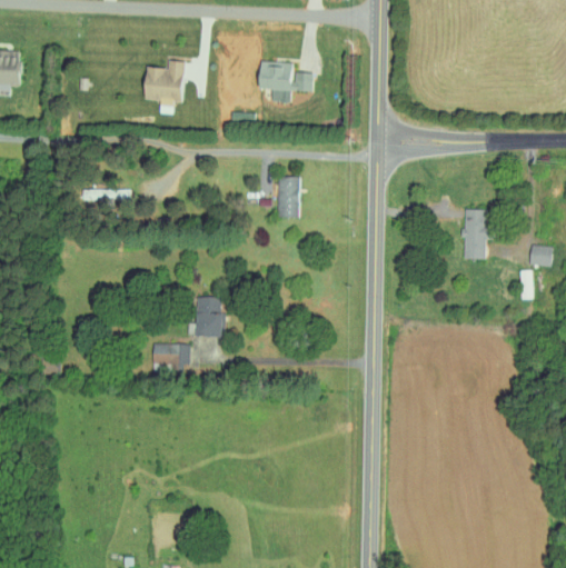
[(0,86),(19,86),(19,51),(0,50),(0,86)]
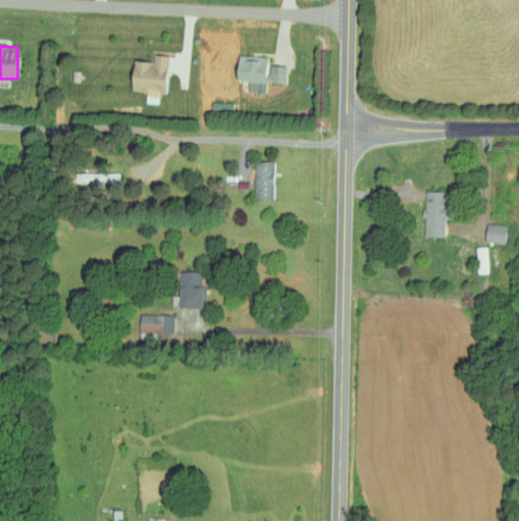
[(154,64),(132,63),(131,93),(169,94),(170,57),(155,57),(154,64)]
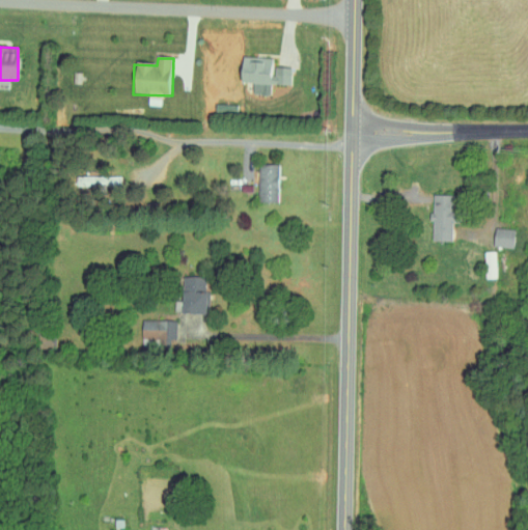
[(275,59),(244,58),(244,68),(240,68),(239,84),(253,85),(253,96),(271,96),(271,86),(293,86),(293,68),(274,68),(275,59)]
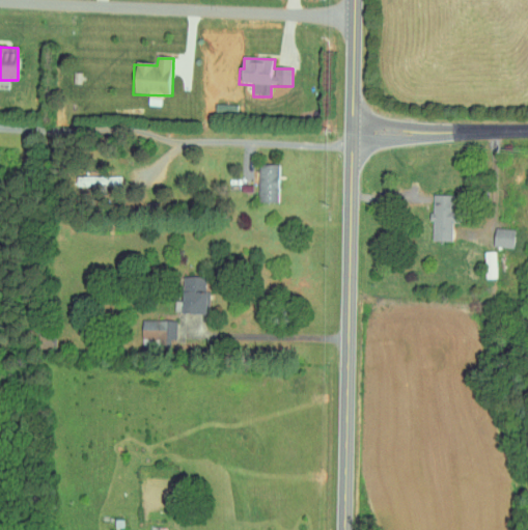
[(281,164),(260,164),(259,201),(280,202),(281,164)]
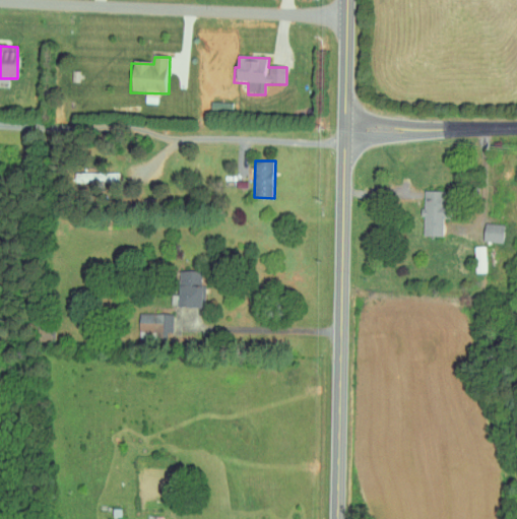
[(445,218),(449,218),(449,191),(426,190),(424,236),(444,236),(445,218)]
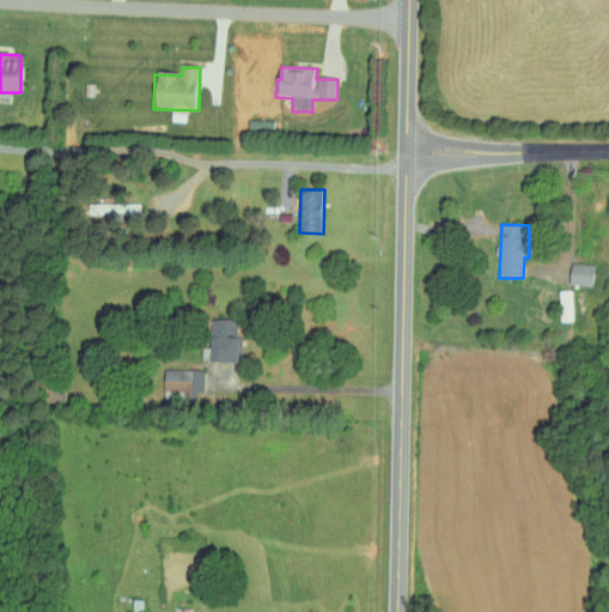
[(572,285),(595,286),(596,265),(572,264),(572,285)]
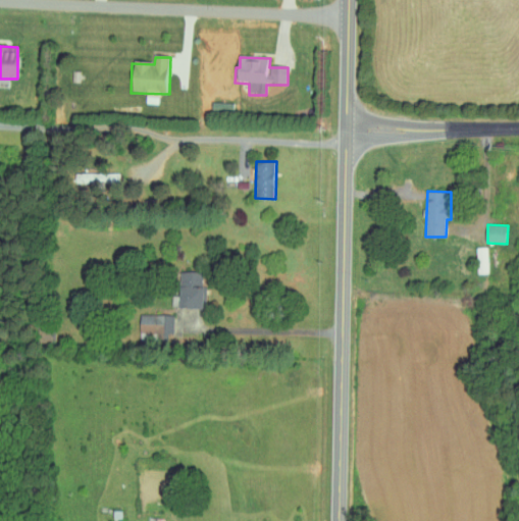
[(477,247),(477,274),(489,274),(488,247),(477,247)]
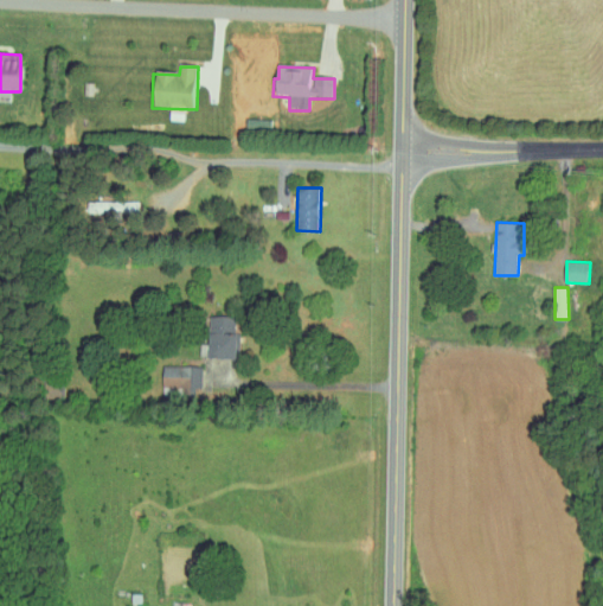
[(235,359),(236,316),(210,316),(209,358),(235,359)]
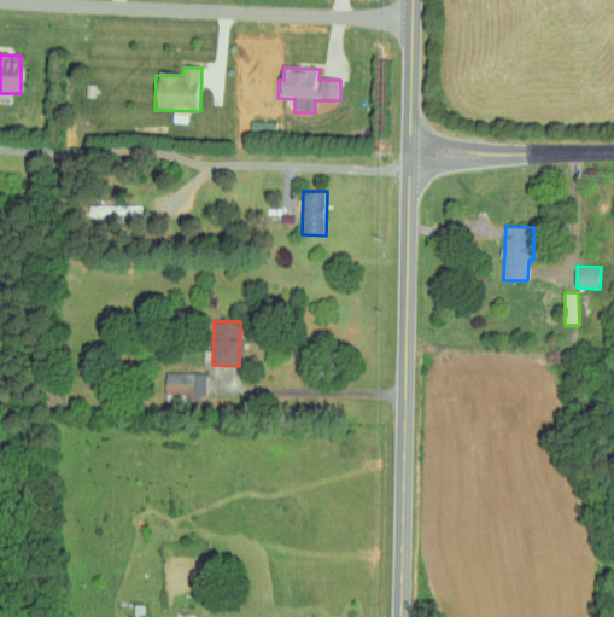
[(165,374),(167,396),(206,395),(205,373),(165,374)]
